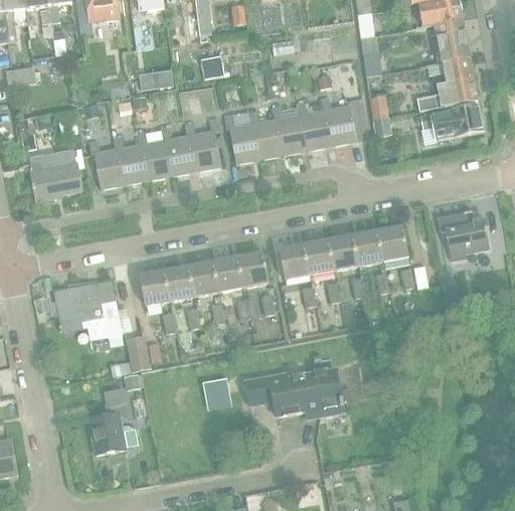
[(12,10),(25,8),(24,0),(1,0),(5,26),(7,41),(16,40),(12,10)]
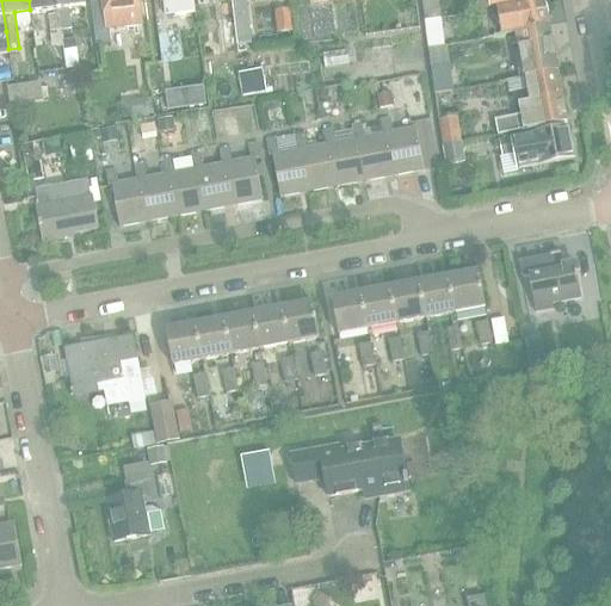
[(49,29),(60,26),(56,0),(29,0),(30,10),(51,7),(53,12),(47,12),(49,29)]
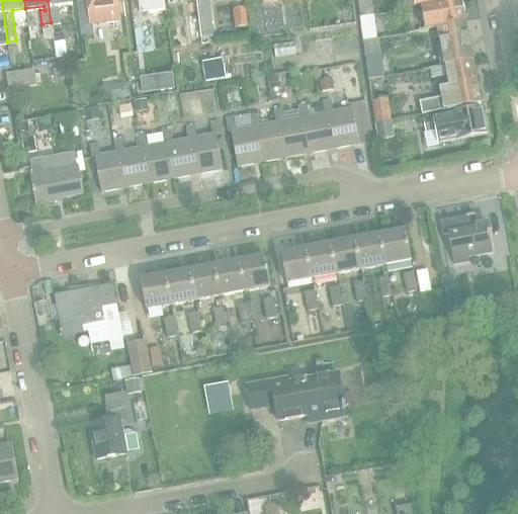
[(48,0),(51,22),(60,21),(57,5),(72,3),(71,0),(48,0)]
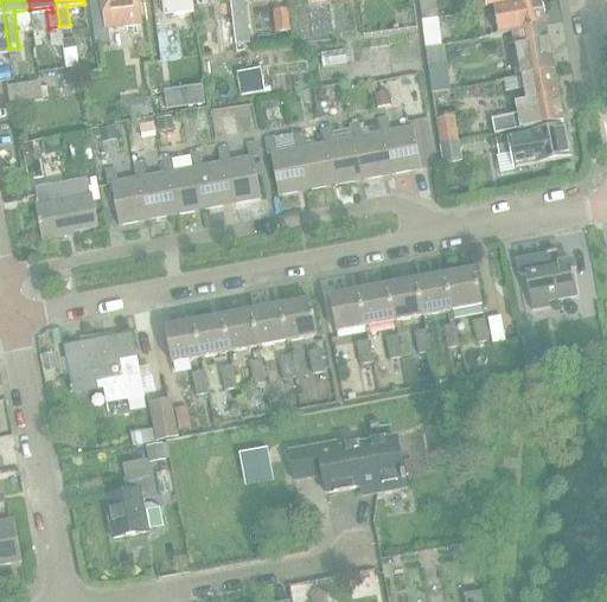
[(139,5),(138,0),(90,0),(95,40),(109,38),(108,26),(140,23),(138,5),(139,5)]
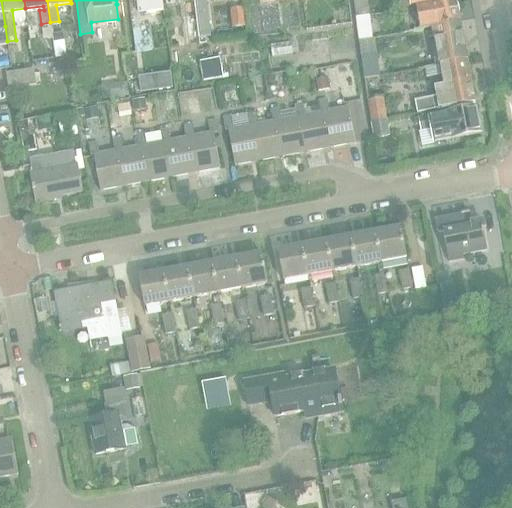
[(144,0),(145,9),(163,7),(162,0),(144,0)]
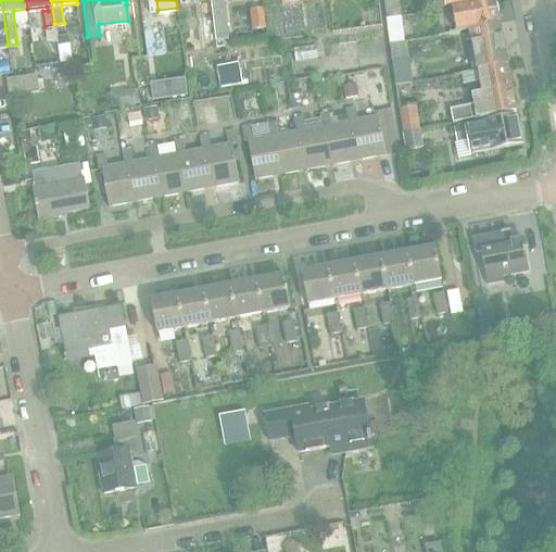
[(210,0),(212,12),(215,38),(228,37),(224,0),(210,0)]
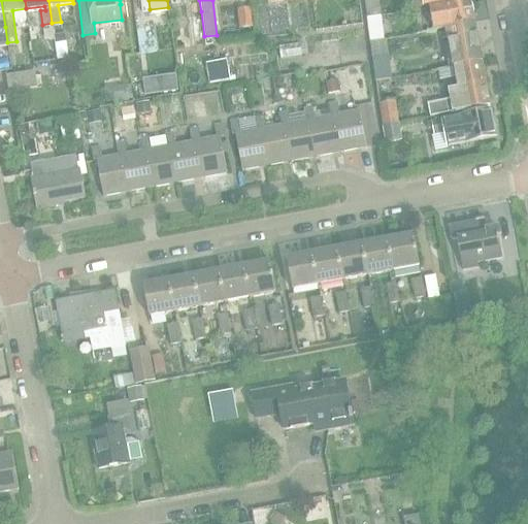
[(291,30),(287,0),(268,0),(272,32),(291,30)]
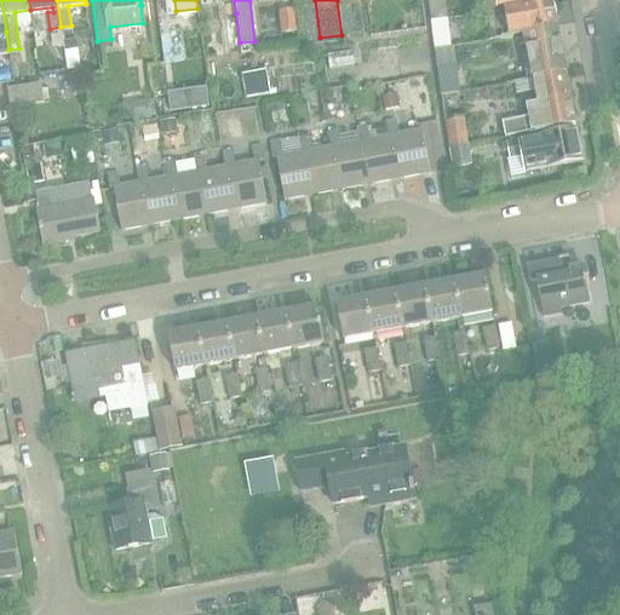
[(447,15),(447,16),(448,15),(446,0),(428,0),(430,18),(447,15)]
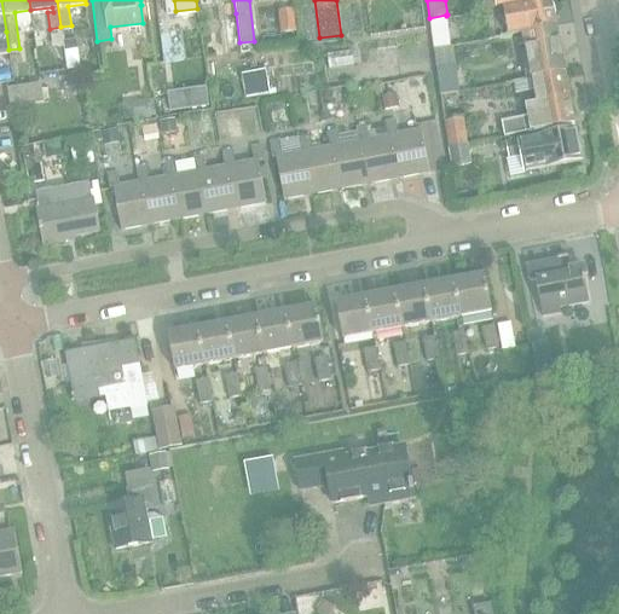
[(507,30),(521,28),(555,22),(550,0),(521,0),(502,4),(507,30)]
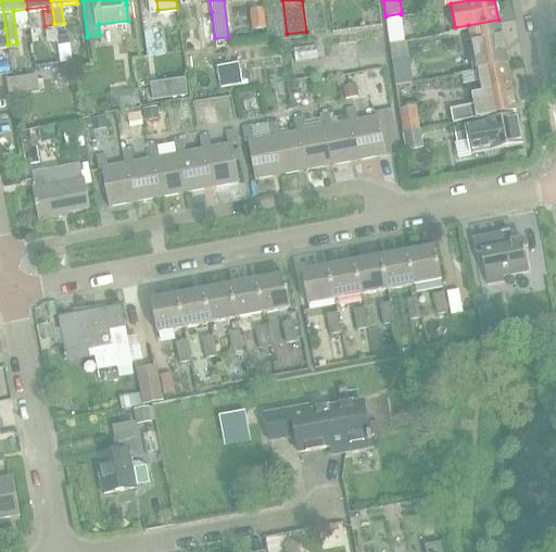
[(250,7),(252,26),(265,25),(263,5),(250,7)]
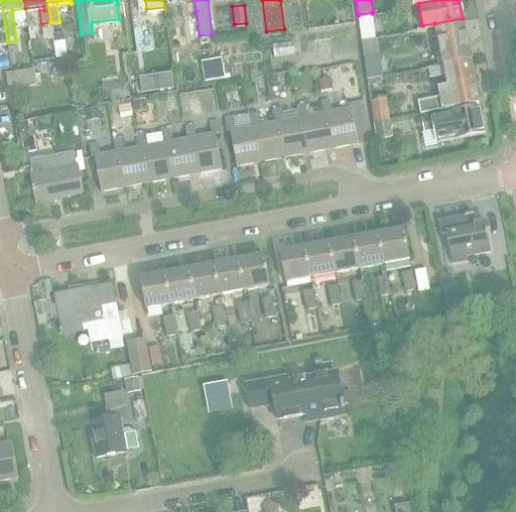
[(189,36),(200,35),(197,11),(186,13),(189,36)]
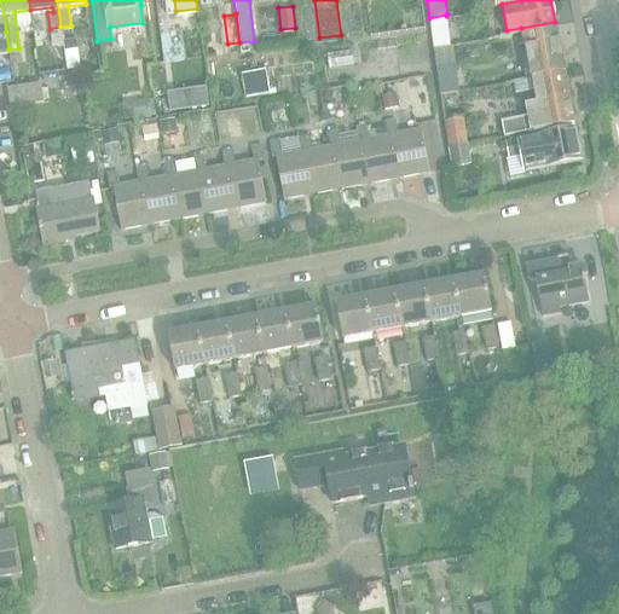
[(450,41),(446,16),(446,15),(429,18),(433,45),(450,41)]
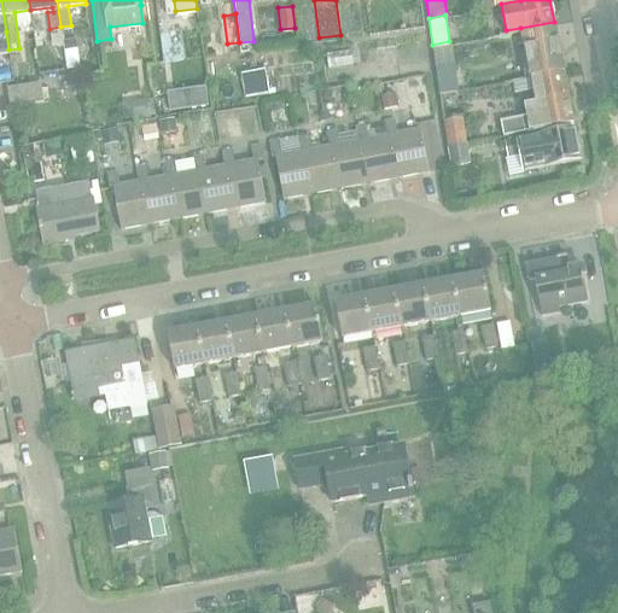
[(529,74),(563,68),(554,22),(520,28),(529,74)]
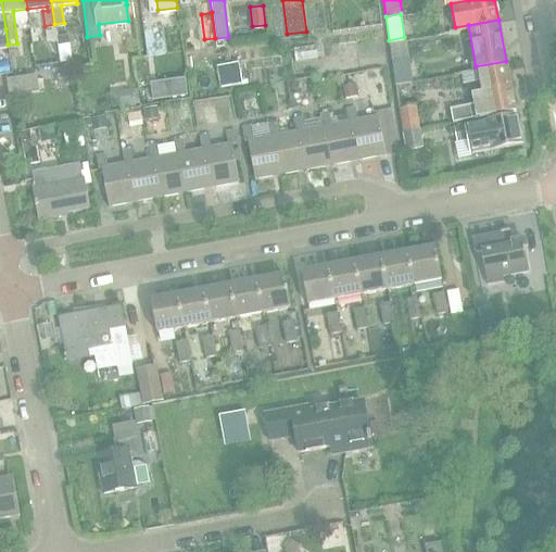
[(168,50),(165,23),(143,26),(147,52),(168,50)]
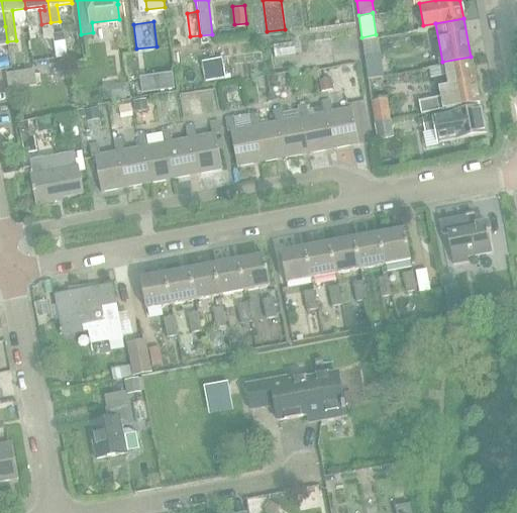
[(66,54),(63,30),(52,31),(55,56),(66,54)]
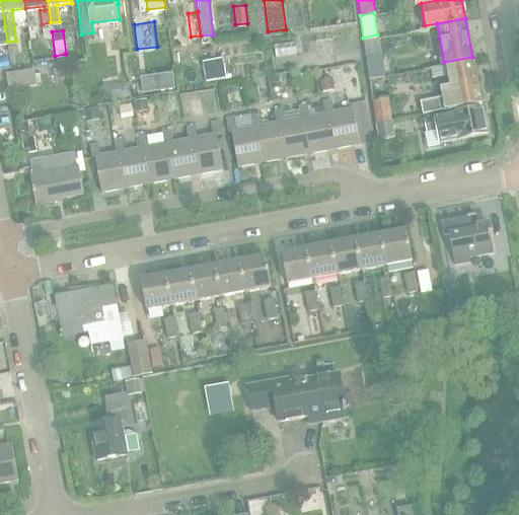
[(363,38),(369,76),(384,73),(379,37),(377,37),(377,34),(363,38)]
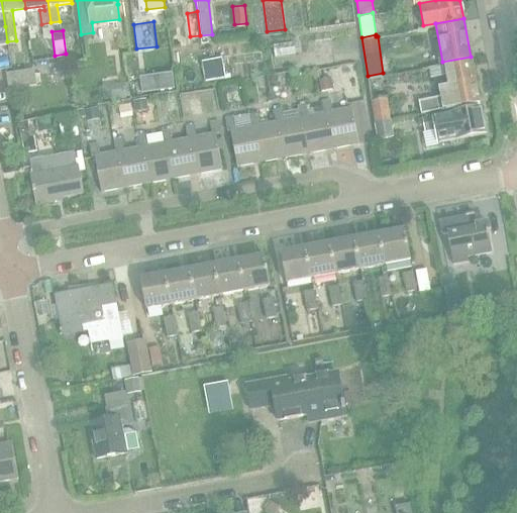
[(275,55),(296,52),(294,39),(273,41),(275,55)]
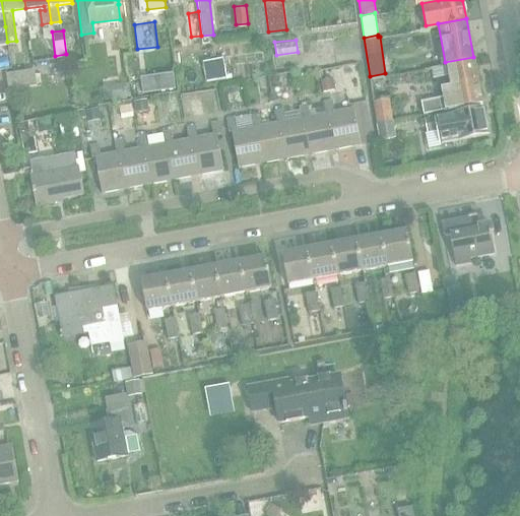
[(7,42),(0,43),(0,50),(0,54),(8,53),(7,42)]
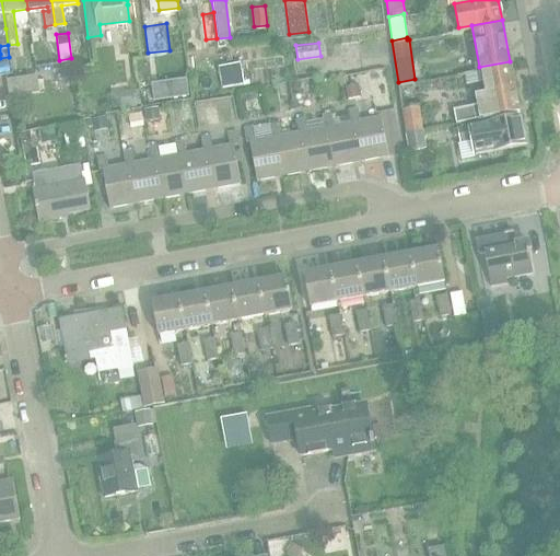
[(391,78),(385,48),(358,54),(361,68),(364,83),(391,78)]
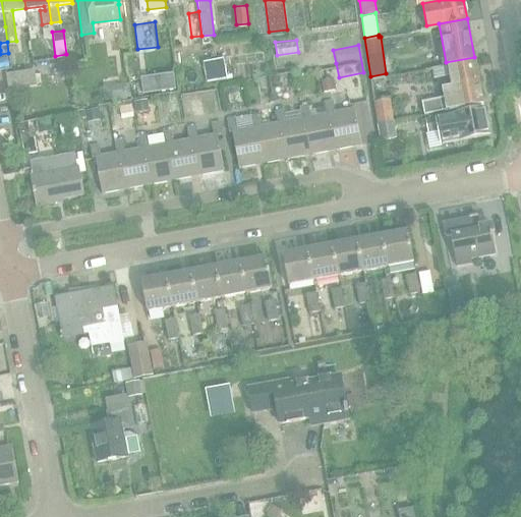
[(222,54),(203,57),(207,77),(226,74),(222,54)]
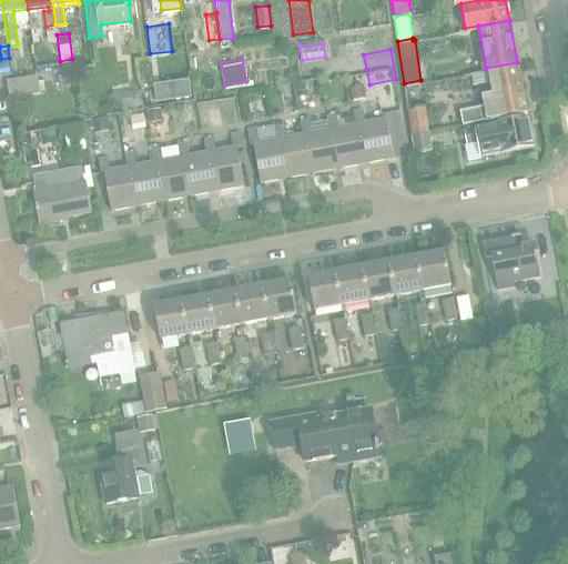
[(154,61),(141,64),(144,81),(158,78),(154,61)]
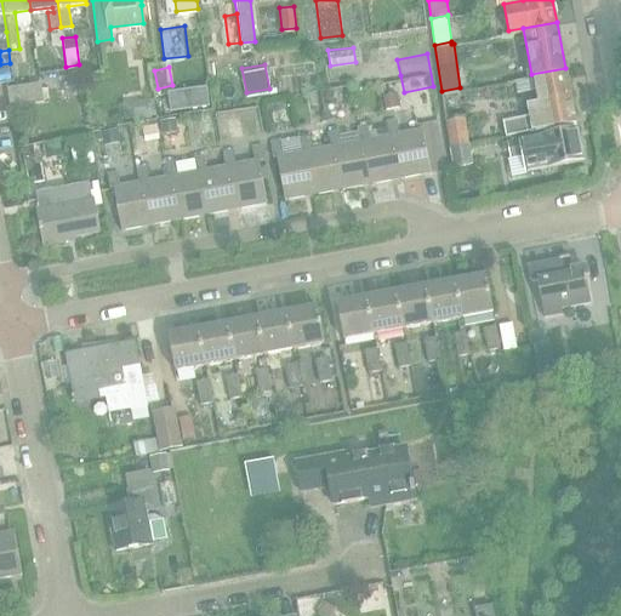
[(537,101),(570,93),(565,68),(531,74),(514,78),(516,91),(535,87),(537,101)]
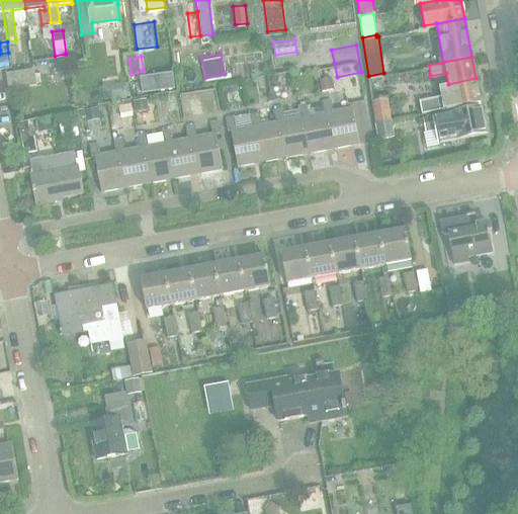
[(8,87),(36,83),(34,67),(6,71),(8,87)]
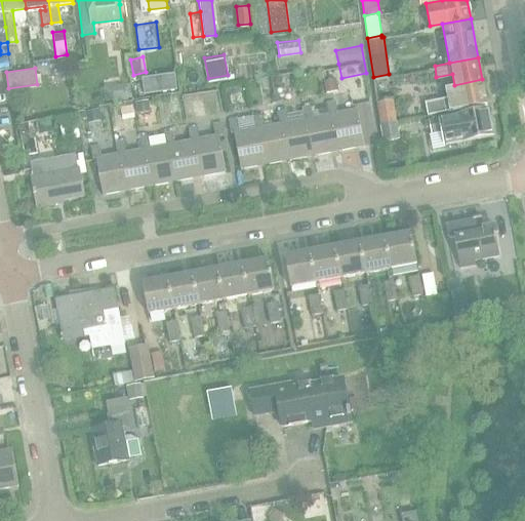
[(174,71),(158,73),(160,89),(176,87),(174,71)]
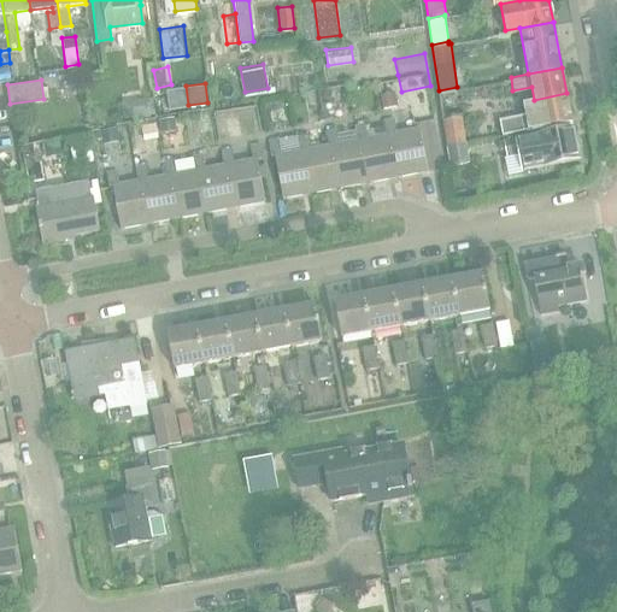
[(392,104),(389,89),(377,90),(381,106),(392,104)]
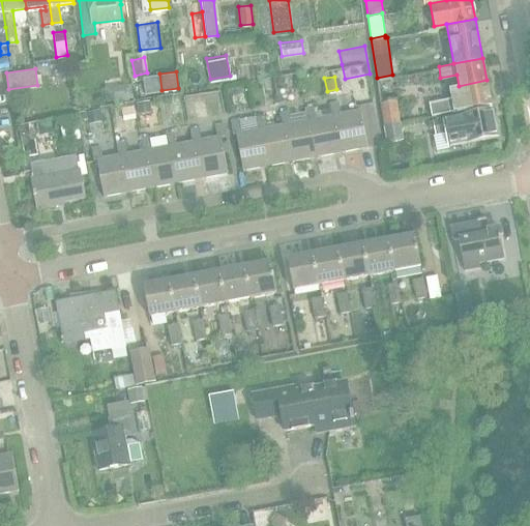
[(487,80),(459,86),(448,87),(450,98),(430,103),(432,114),(491,103),(487,80)]
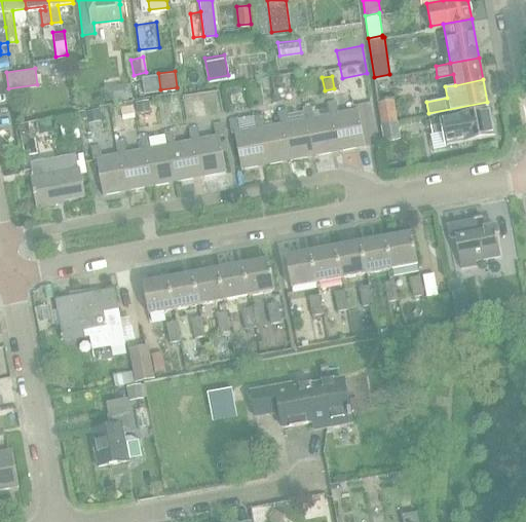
[(129,82),(120,83),(122,97),(132,95),(129,82)]
